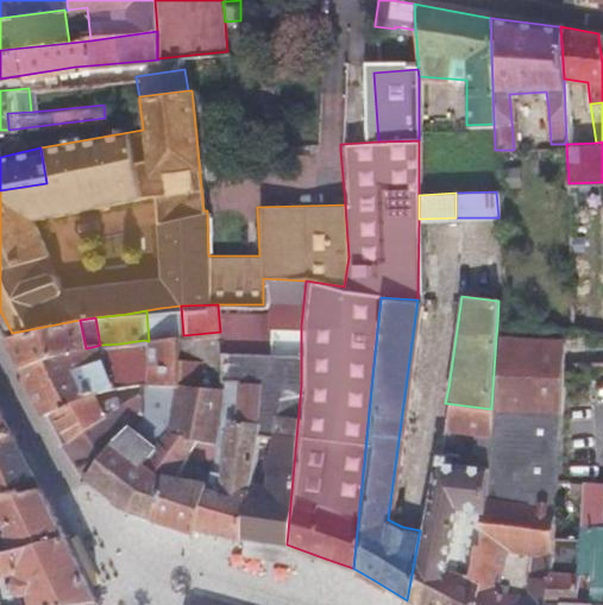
[(571,326),(602,331),(602,320),(571,317),(571,326)]
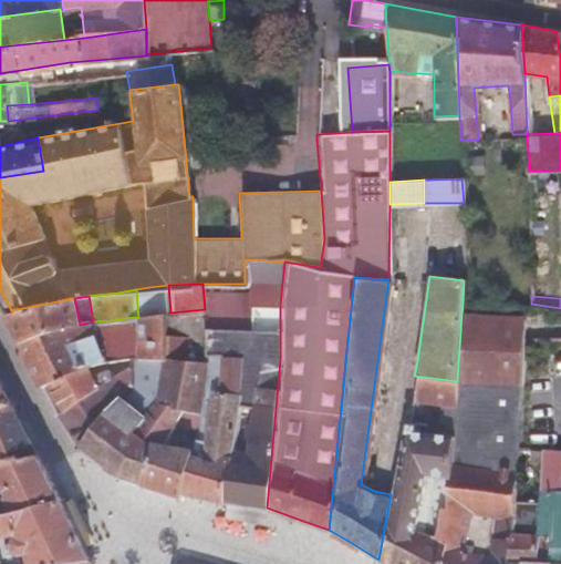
[(45,304),(11,310),(3,311),(11,326),(18,339),(80,325),(74,298),(45,304)]
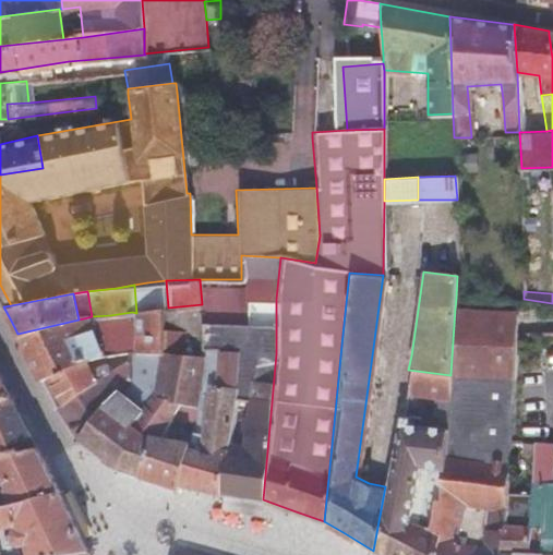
[(202,332),(202,304),(168,308),(161,309),(161,328),(181,329),(202,332)]
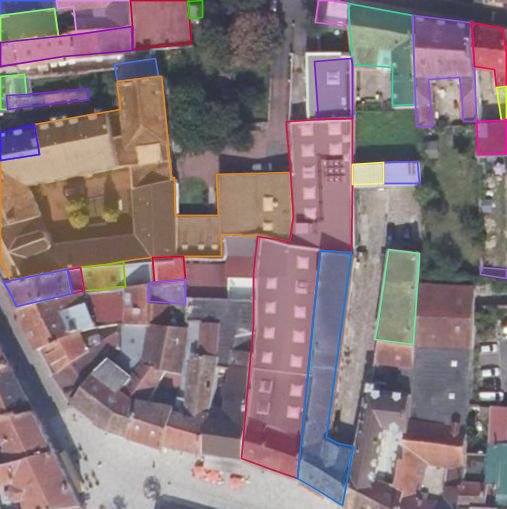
[(72,293),(16,306),(27,327),(38,347),(43,345),(88,325),(91,325),(112,322),(117,321),(132,323),(146,323),(147,323),(148,301),(148,283),(125,287),(121,286),(124,307),(89,313),(81,291),(72,293)]
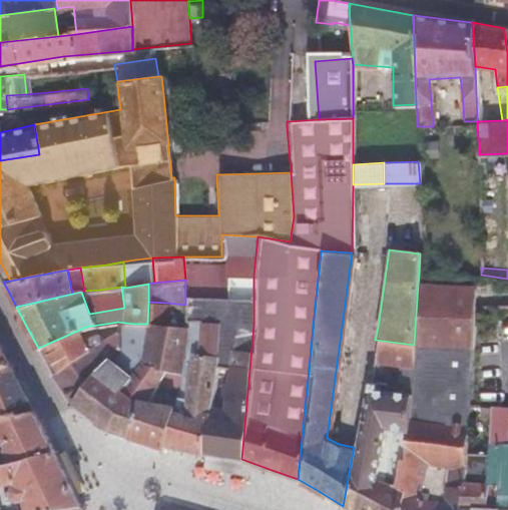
[(470,349),(474,305),(475,287),(418,284),(414,344),(435,346),(470,349)]
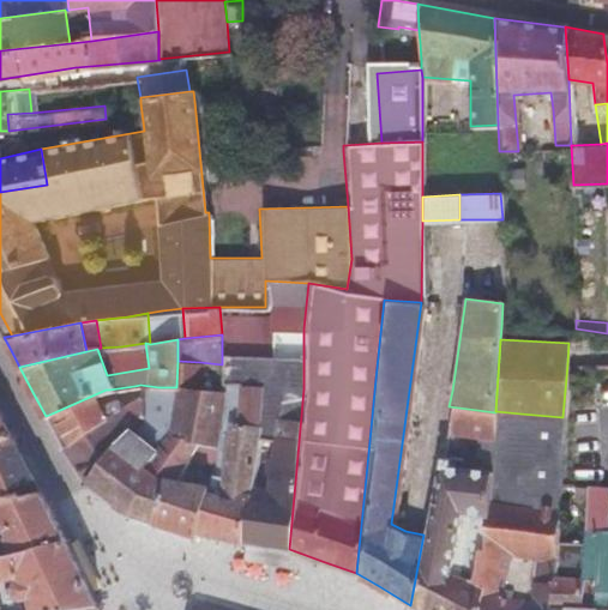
[(148,466),(126,511),(161,523),(194,535),(206,488),(199,485),(200,472),(188,470),(188,481),(178,476),(193,439),(211,447),(217,397),(218,390),(198,390),(199,362),(178,361),(176,387),(175,387),(170,409),(168,422),(166,434),(156,446),(142,463),(148,466)]
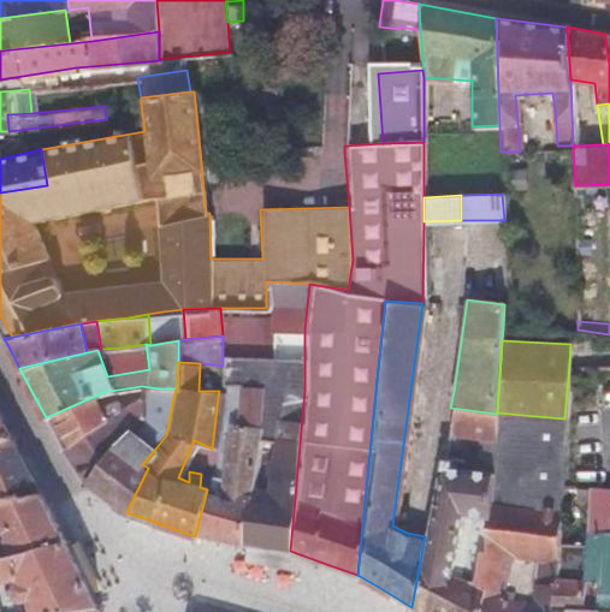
[(249,499),(242,541),(262,545),(290,551),(305,390),(305,364),(237,362),(237,385),(262,386),(259,428),(249,489),(268,492),(267,500),(249,499)]
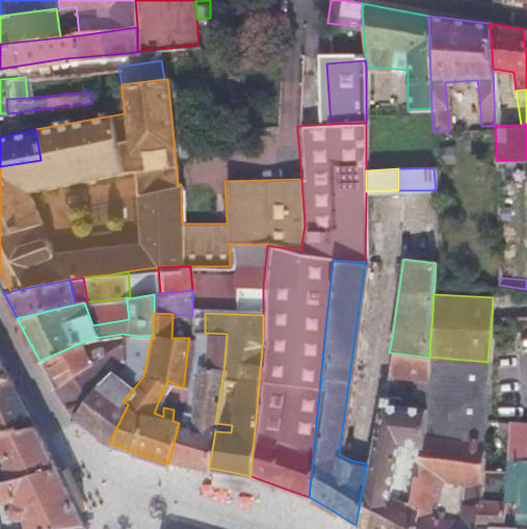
[(183,388),(194,389),(191,416),(187,417),(186,424),(179,423),(168,464),(170,464),(172,460),(185,463),(209,468),(215,431),(215,423),(224,370),(227,334),(205,333),(191,333),(189,338),(188,344),(183,388)]
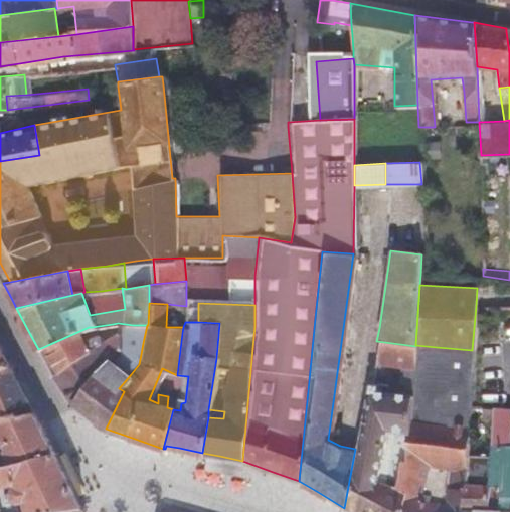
[(133,325),(118,323),(118,331),(118,341),(132,341),(133,325)]
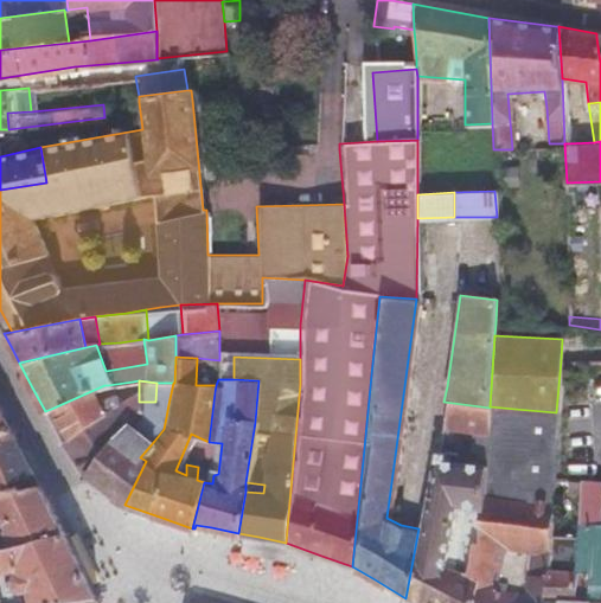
[(155,402),(168,404),(173,383),(157,383),(155,402)]
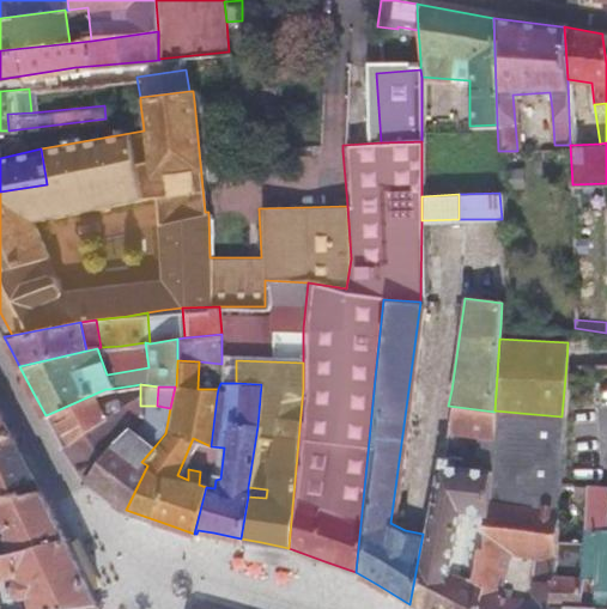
[(105,389),(52,413),(59,426),(67,442),(97,426),(119,409),(114,396),(110,396),(109,389),(105,389)]
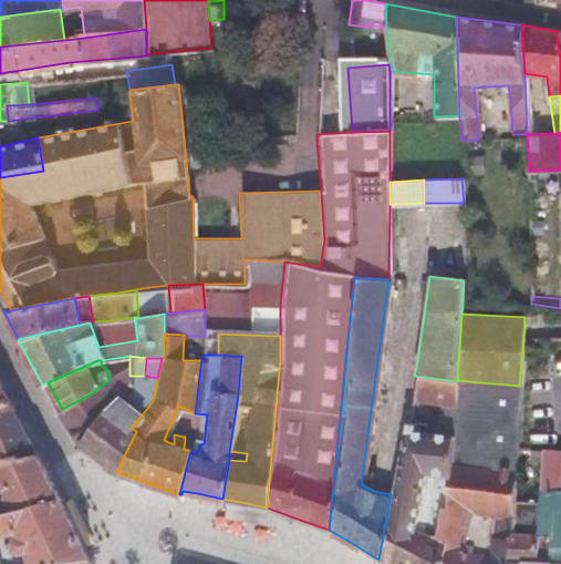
[(442,503),(444,493),(448,461),(449,449),(457,381),(414,376),(391,494),(378,560),(392,563),(436,563),(440,543),(433,541),(442,503)]
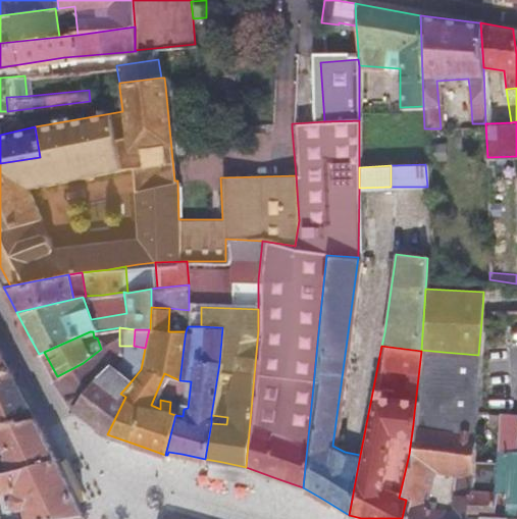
[(83,363),(57,376),(52,379),(60,392),(72,410),(73,411),(89,385),(96,378),(110,365),(104,347),(101,349),(83,363)]
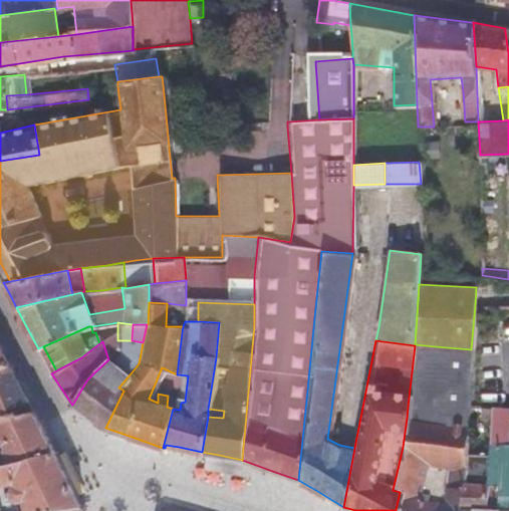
[(408,407),(407,418),(428,421),(436,346),(415,344),(415,345),(408,407)]
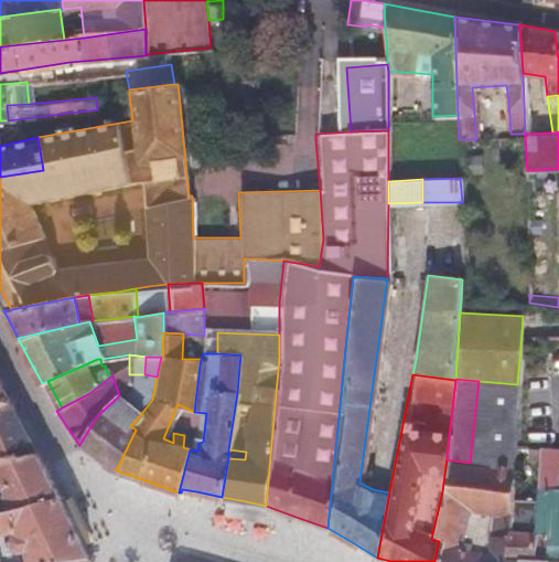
[(470,463),(513,469),(512,425),(517,384),(479,381),(470,463)]
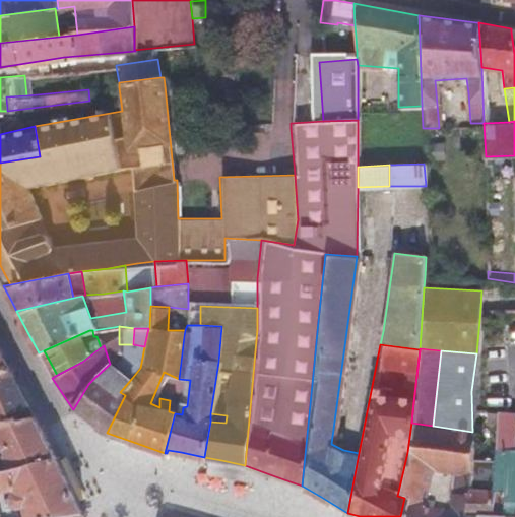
[(88,384),(73,409),(90,421),(107,433),(125,395),(120,392),(132,378),(140,368),(142,358),(131,352),(128,370),(121,365),(117,371),(113,369),(118,361),(114,359),(110,364),(95,377),(88,384)]
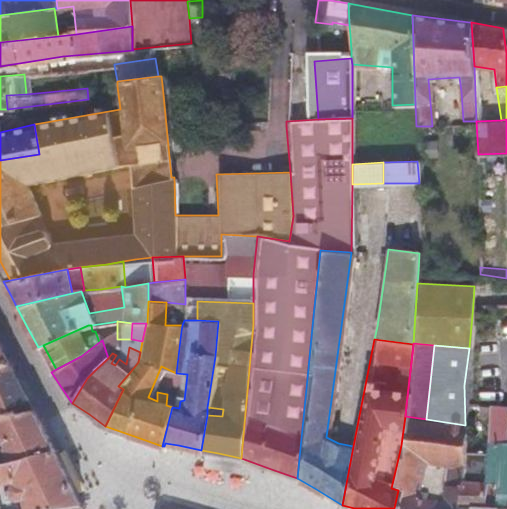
[(0,373),(12,370),(11,368),(0,348),(0,373)]
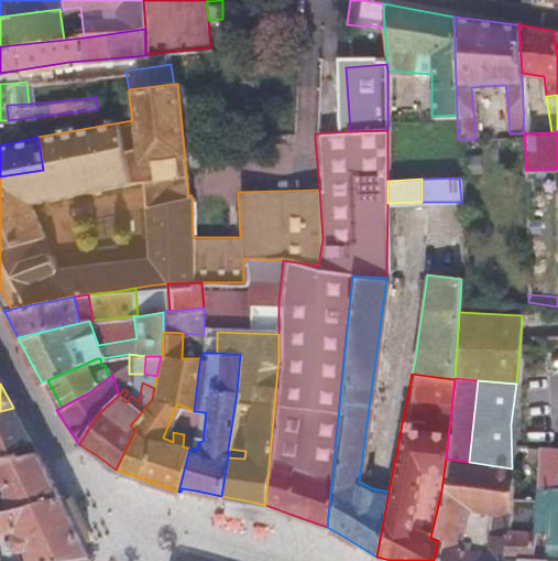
[(0,463),(36,454),(13,408),(0,411),(0,463)]
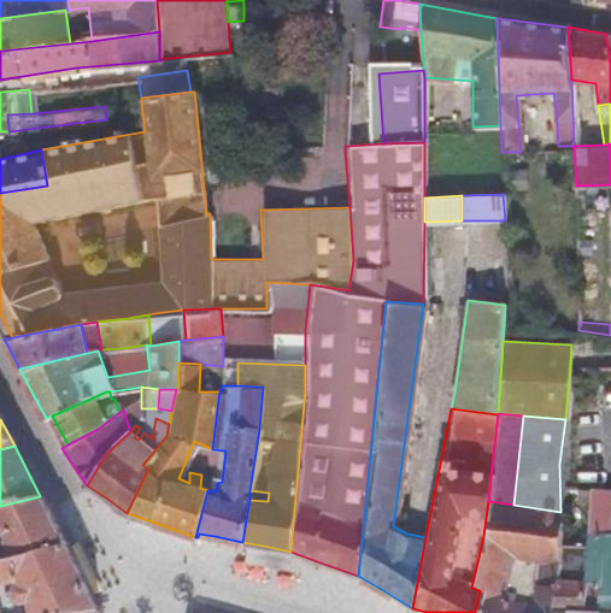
[(553,611),(552,612),(610,612),(610,488),(591,487),(586,555),(583,611),(553,611)]
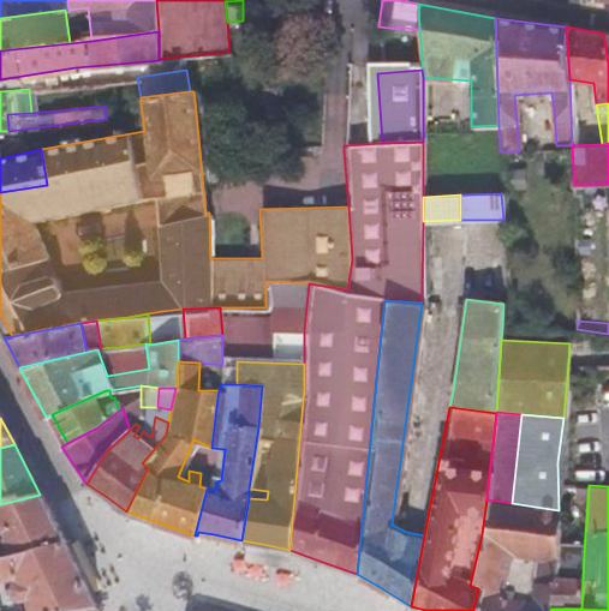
[(249,489),(249,498),(267,499),(268,491),(249,489)]
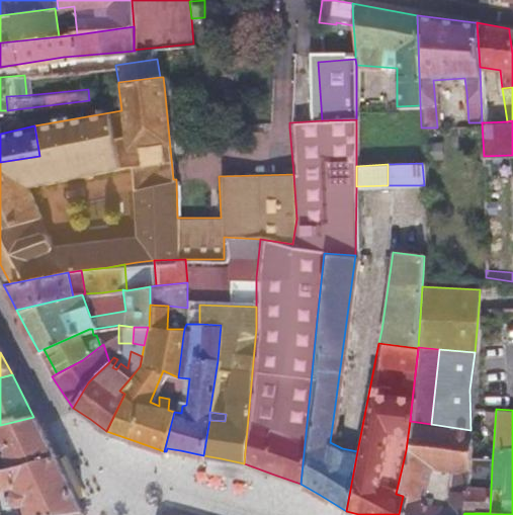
[(40,430),(33,417),(0,425),(0,452),(4,452),(5,456),(0,457),(0,468),(55,458),(40,430)]
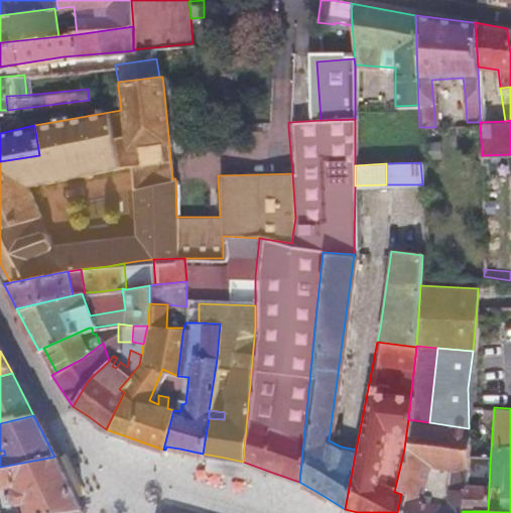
[(404,449),(402,458),(431,463),(451,466),(467,468),(469,428),(429,422),(408,419),(404,449)]
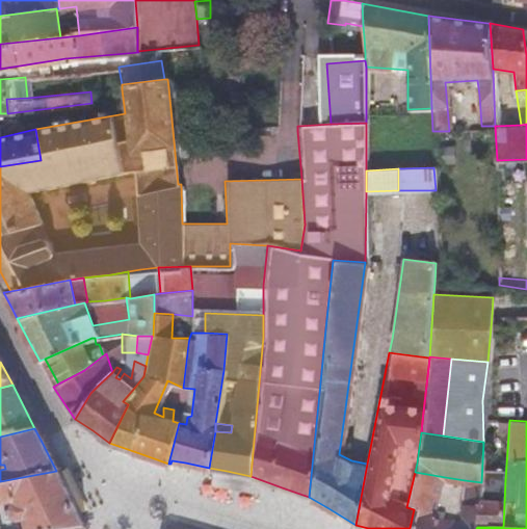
[(27,528),(69,528),(83,527),(71,502),(56,471),(0,481),(0,526),(10,524),(11,522),(16,523),(23,520),(27,528)]
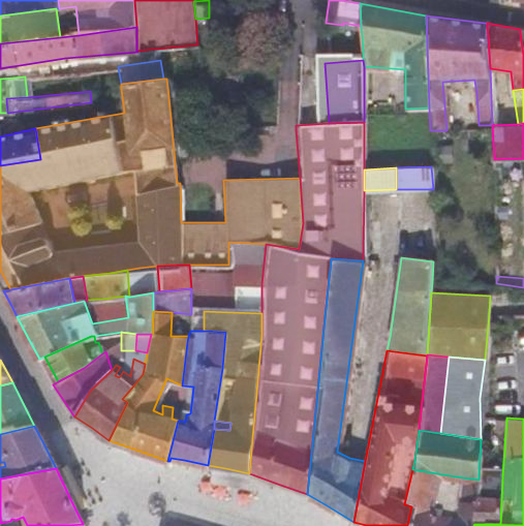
[(411,506),(407,525),(447,525),(449,519),(456,521),(458,503),(433,497),(437,477),(461,482),(462,477),(442,474),(412,469),(404,504),(411,506)]
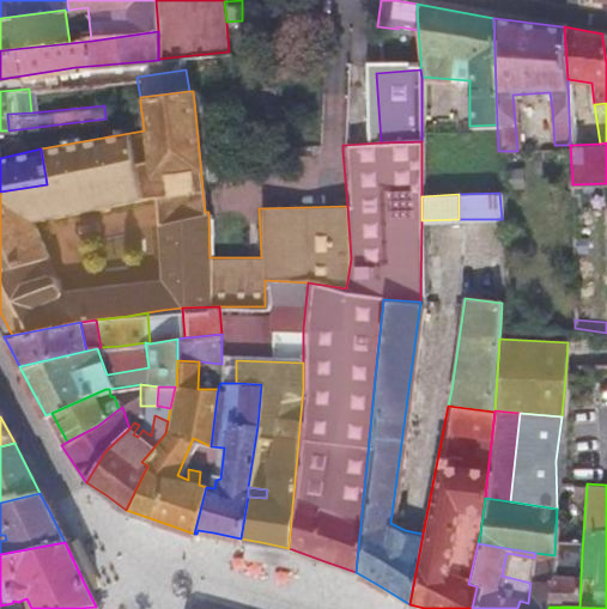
[(520,601),(517,608),(548,608),(550,607),(580,607),(582,552),(571,550),(570,573),(553,573),(554,555),(535,553),(534,558),(530,583),(528,603),(520,601)]
